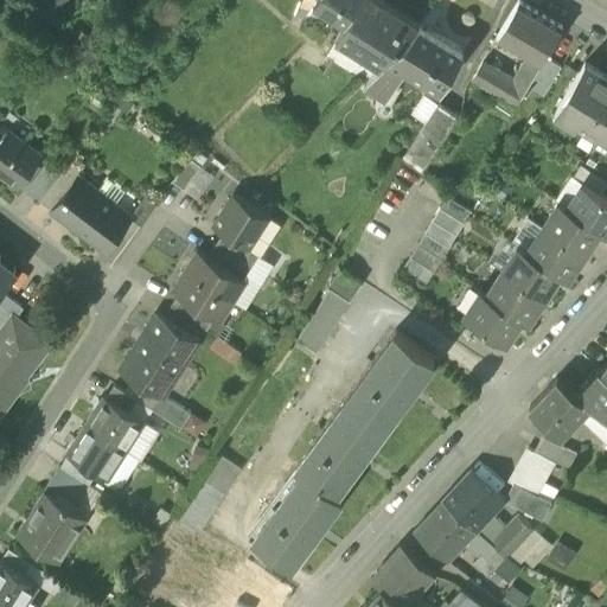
[(44,0),(44,1),(68,13),(72,0),(44,0)]
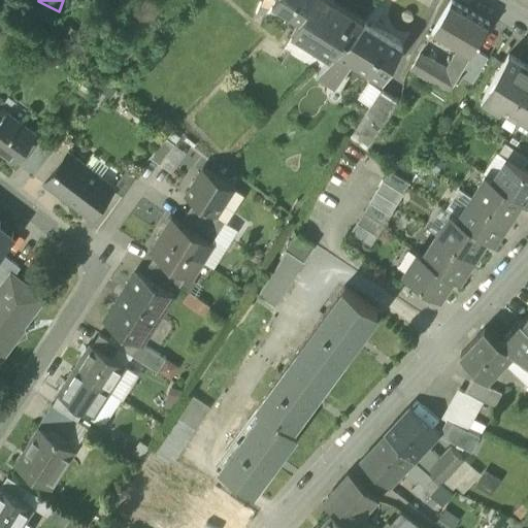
[(274,0),(273,3),(288,12),(291,6),(279,0),(277,0),(276,0),(274,0)]
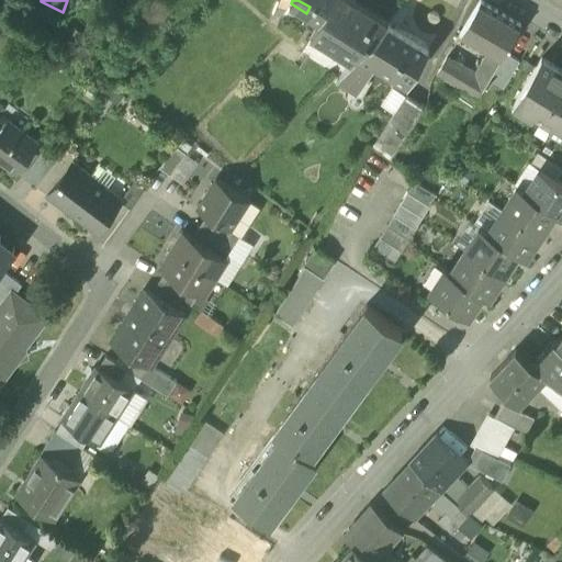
[(334,51),(352,62),(389,22),(352,0),(294,0),(295,0),(298,0),(310,7),(306,13),(319,22),(311,36),(313,37),(316,31),(338,44),(334,51)]
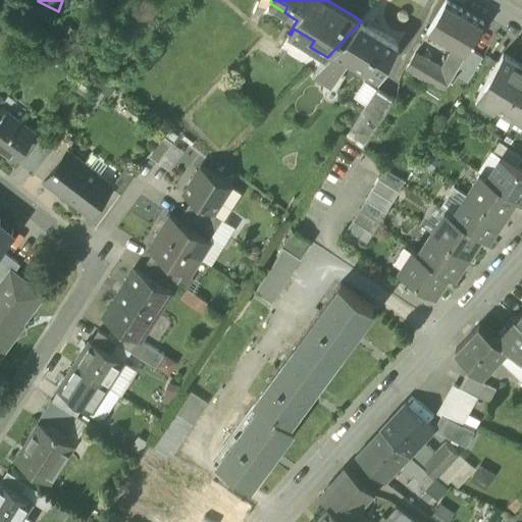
[(441,67),(453,73),(454,72),(469,48),(484,22),(447,0),(427,32),(454,47),(441,67)]
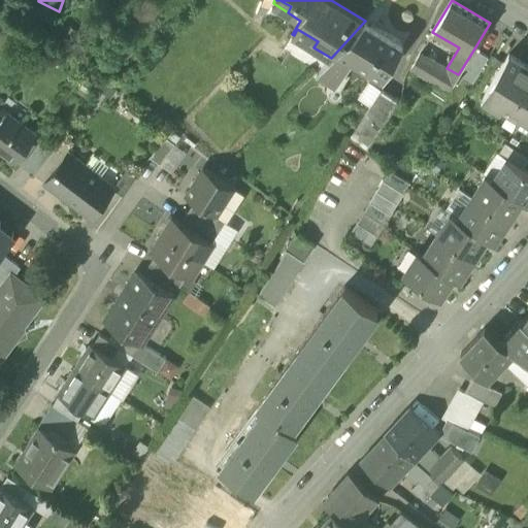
[(318,72),(329,78),(336,84),(343,70),(352,58),(383,76),(403,44),(365,21),(331,58),(318,72)]
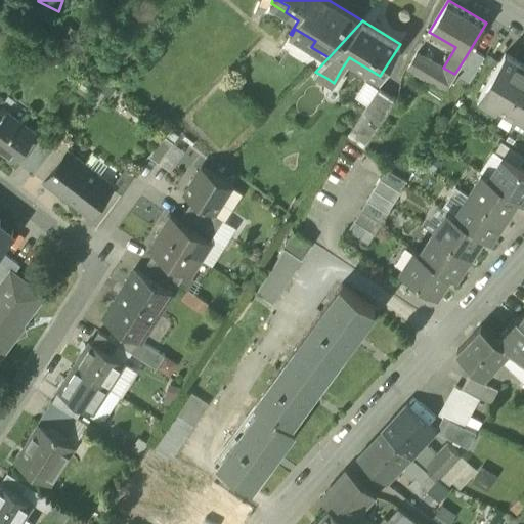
[(292,35),(311,47),(315,41),(295,29),(292,35)]
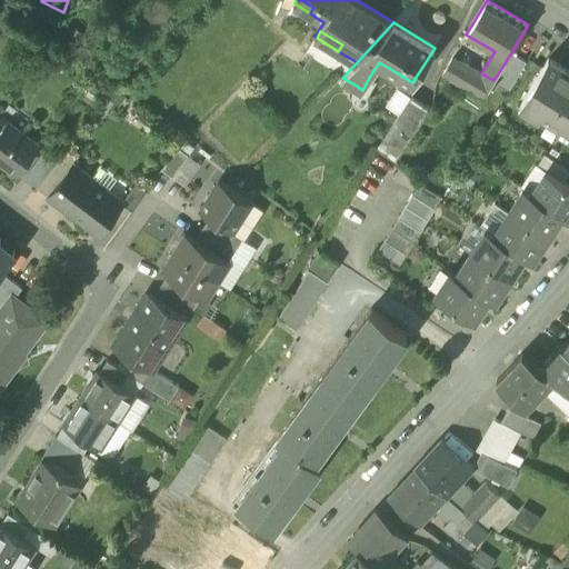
[(495,79),(510,88),(526,61),(511,52),(495,79)]
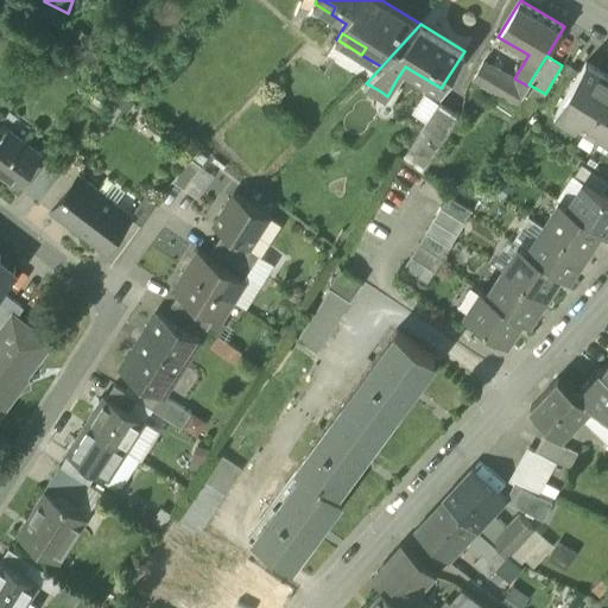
[(473,78),(517,105),(527,86),(514,78),(483,59),(473,78)]
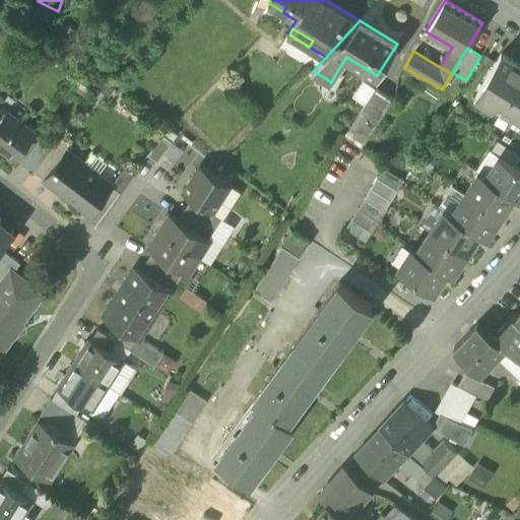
[(519,63),(503,53),(478,90),(496,102),(495,103),(511,113),(508,117),(519,123),(519,63)]
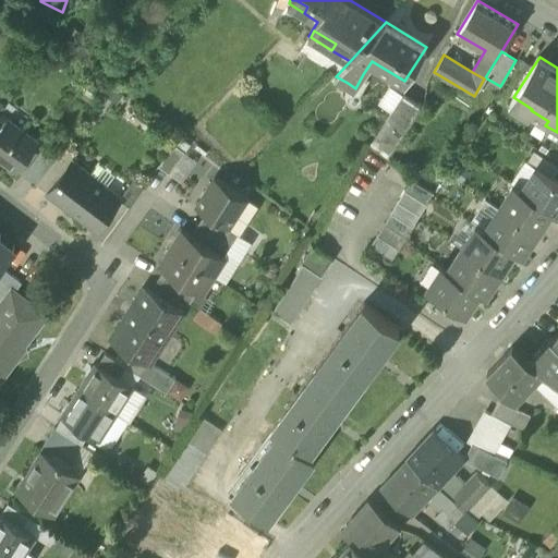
[(370,79),(363,74),(355,88),(348,83),(342,92),(355,100),(370,79)]
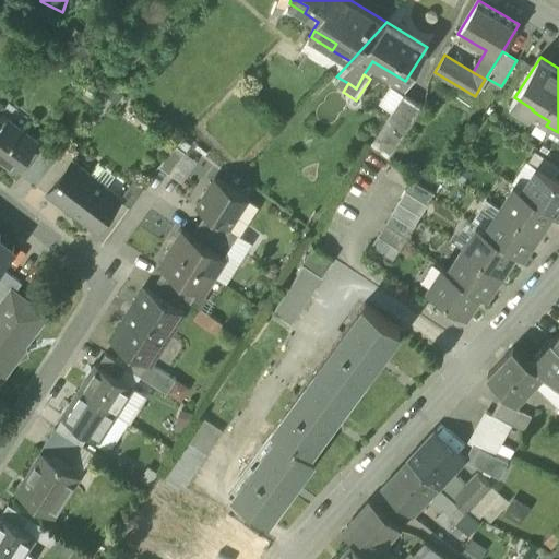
[(372,145),(390,157),(423,107),(421,106),(405,95),(372,145)]
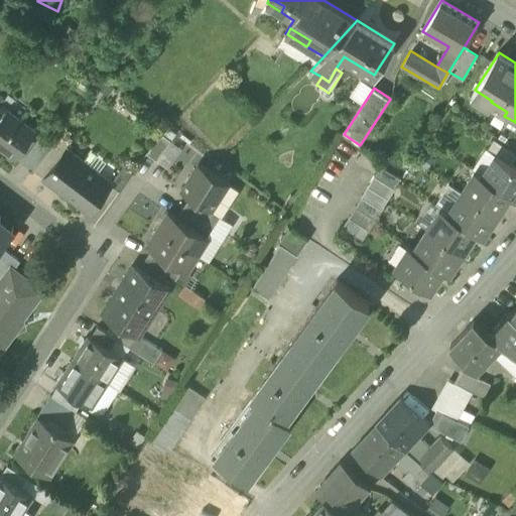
[(14,155),(16,157),(35,131),(7,110),(0,118),(0,144),(3,147),(2,148),(13,156),(14,155)]
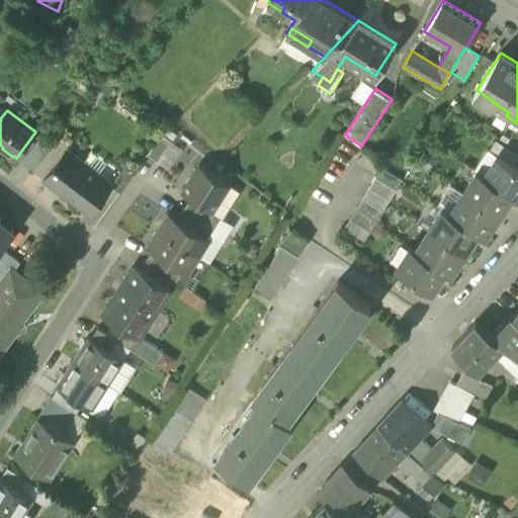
[(16,158),(34,171),(54,145),(35,132),(16,158)]
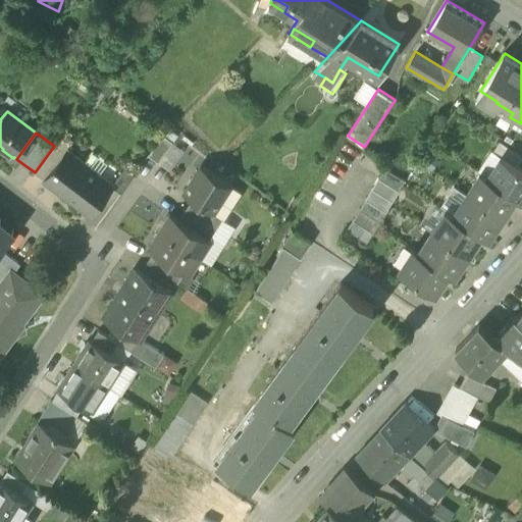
[(151,154),(160,161),(174,141),(165,134),(151,154)]
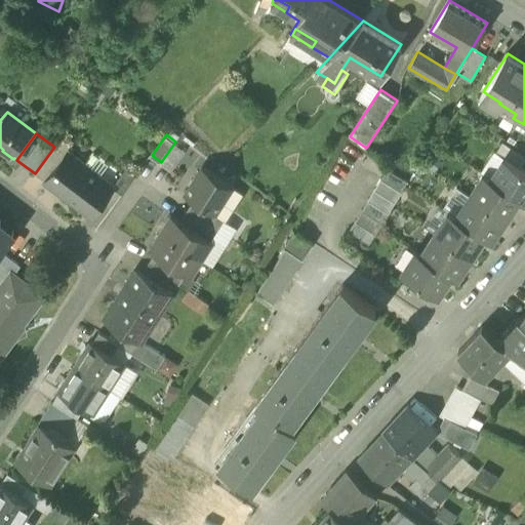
[(61,138),(54,147),(35,173),(46,180),(69,151),(70,152),(73,148),(61,138)]
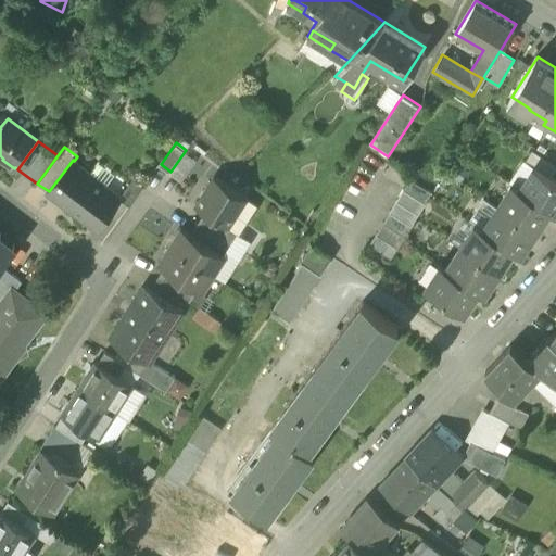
[(534,167),(552,178),(555,172),(555,166),(541,156),(534,167)]
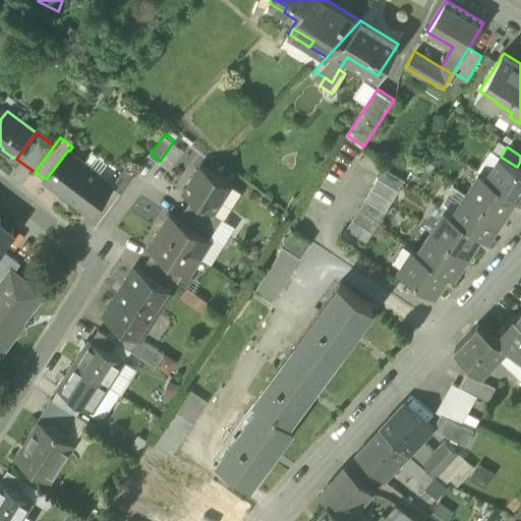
[(46,179),(92,213),(113,184),(114,183),(98,171),(96,175),(82,166),(85,162),(69,151),(68,150),(46,179)]
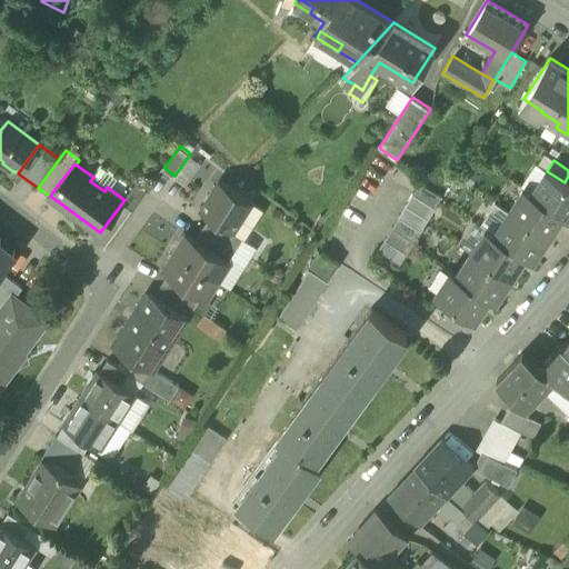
[(547,171),(531,193),(531,195),(562,216),(568,220),(568,186),(565,182),(547,171)]
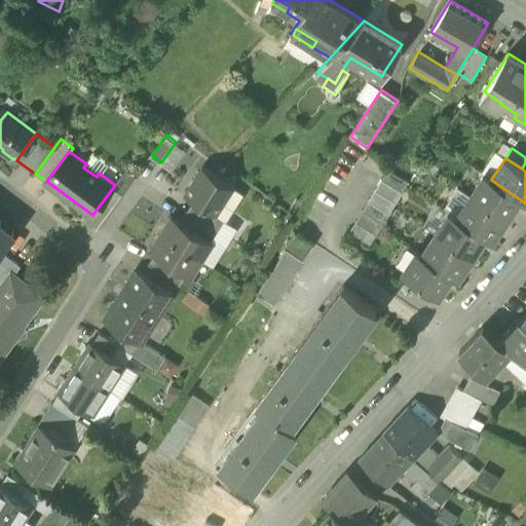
[(99,173),(86,163),(83,167),(97,177),(99,173)]
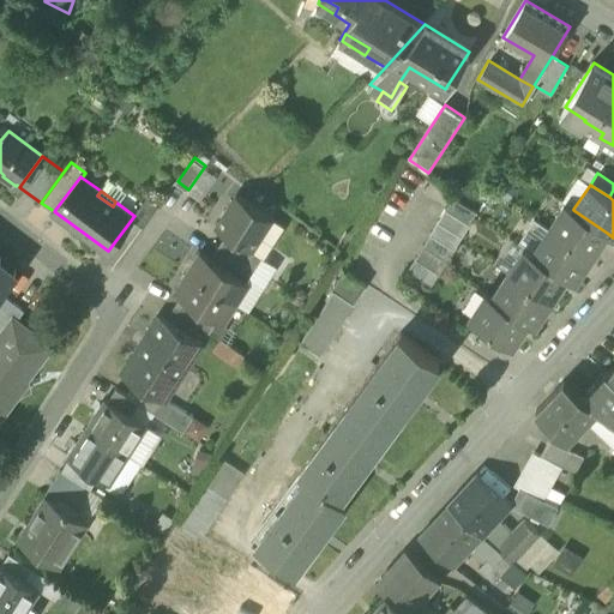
[(133,217),(145,226),(162,202),(151,193),(134,216),(133,217)]
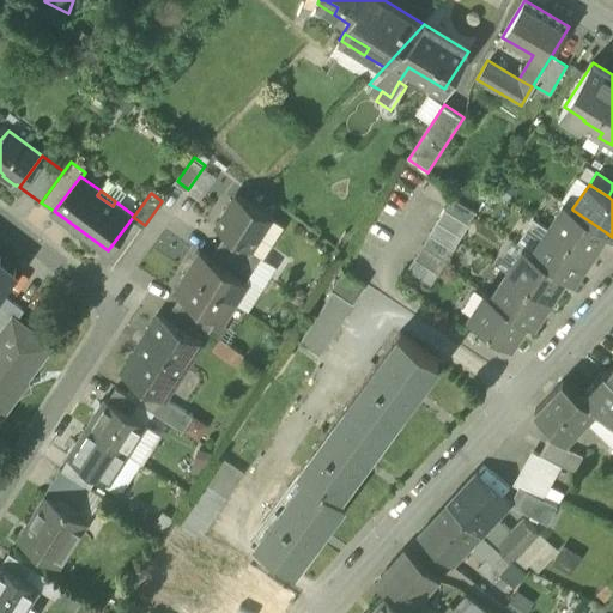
[(252,250),(253,249),(272,219),(273,218),(236,195),(216,228),(225,234),(252,250)]
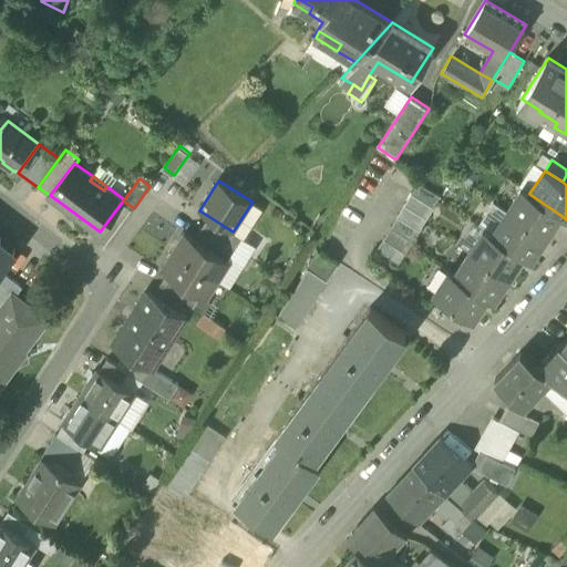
[(418,183),(411,194),(433,207),(441,196),(418,183)]
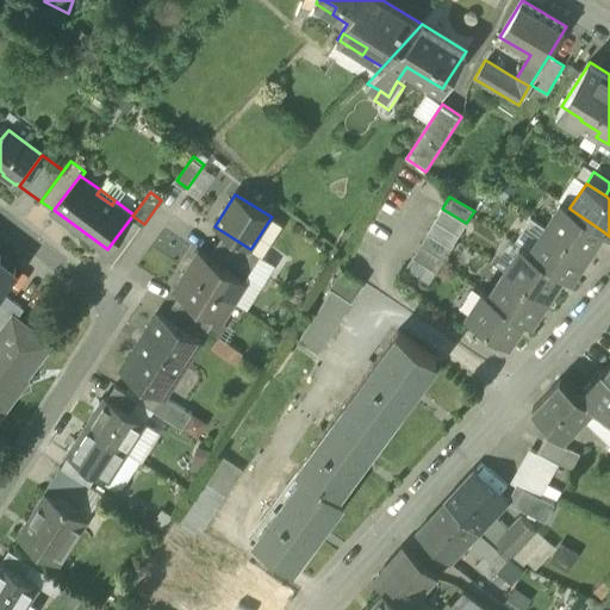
[(587,255),(603,231),(570,209),(570,207),(562,203),(546,228),(587,255)]
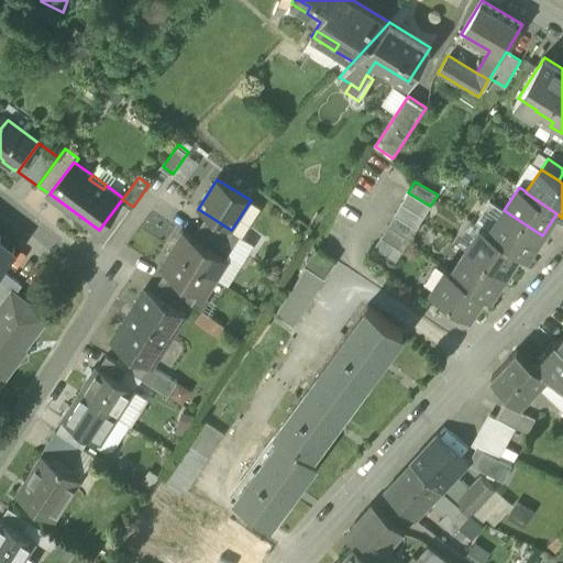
[(408,192),(401,203),(423,218),(430,206),(408,192)]
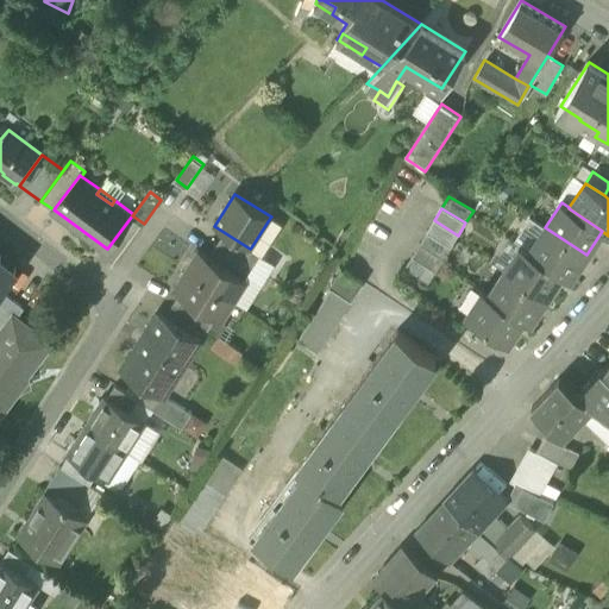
[(282,225),(270,218),(251,248),(261,255),(263,256),(282,225)]
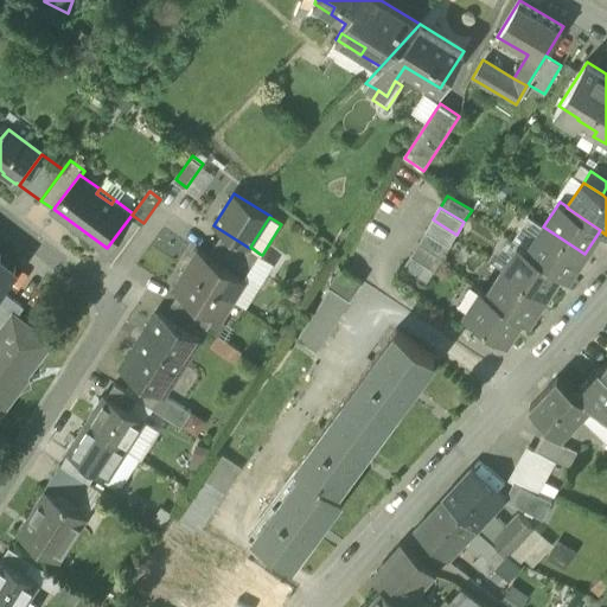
[(512,241),(519,246),(528,250),(543,227),(528,217),(512,241)]
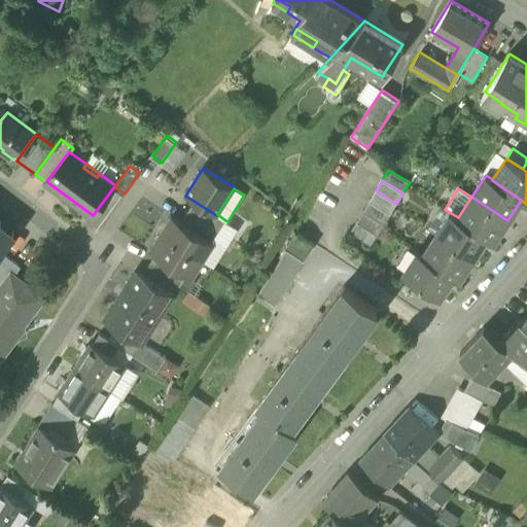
[(376,190),(369,201),(390,214),(396,204),(376,190)]
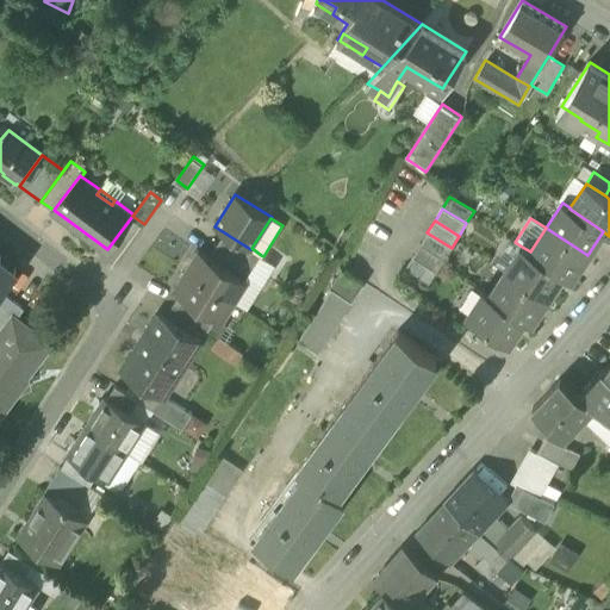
[(571,281),(587,255),(546,228),(530,251),(529,253),(562,274),(562,275),(571,281)]
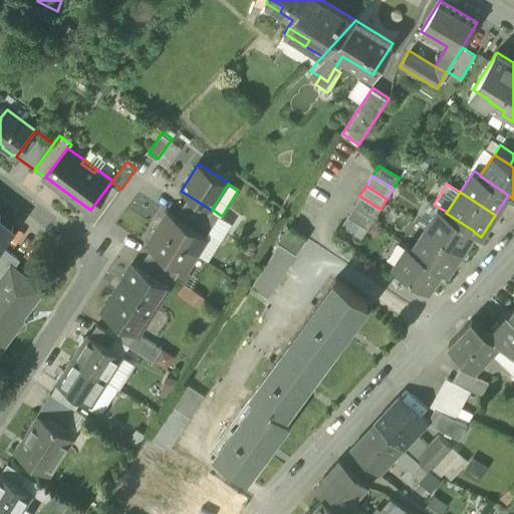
[(189,196),(183,206),(213,226),(220,215),(212,209),(211,210),(189,196)]
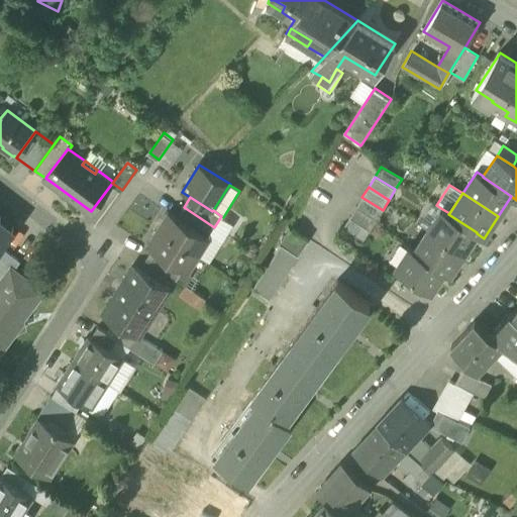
[(362,197),(355,207),(377,220),(383,210),(362,197)]
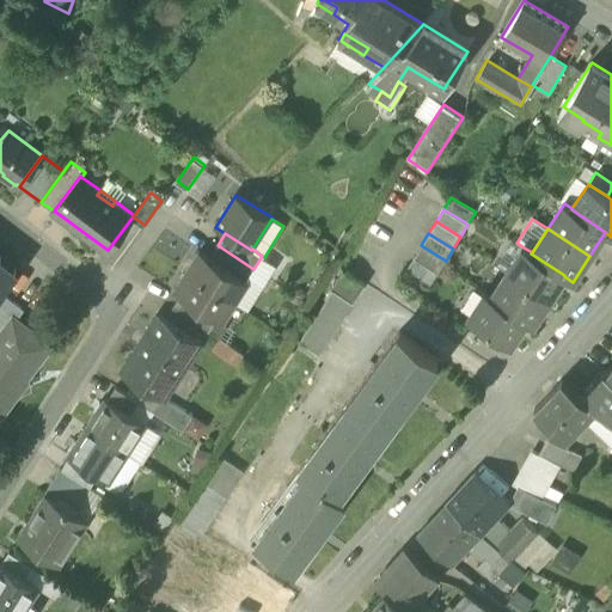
[(246,281),(254,269),(218,245),(209,257),(246,281)]
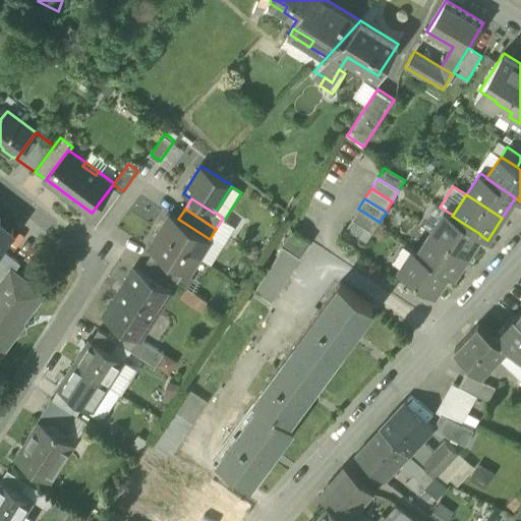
[(358,209),(352,220),(372,232),(380,222),(358,209)]
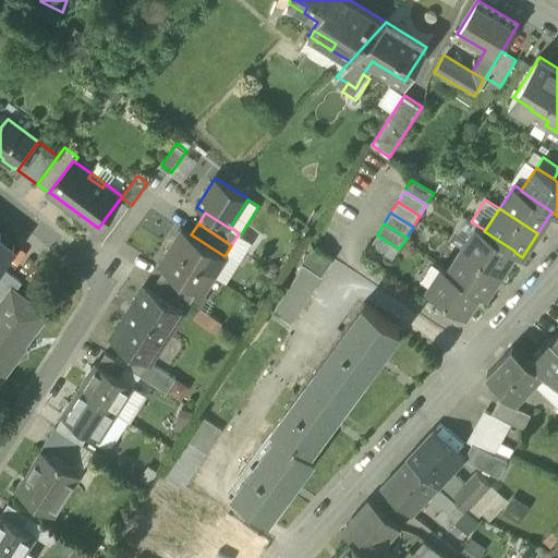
[(500,274),(514,252),(514,251),(484,231),(485,230),(477,226),(462,249),(500,274)]
